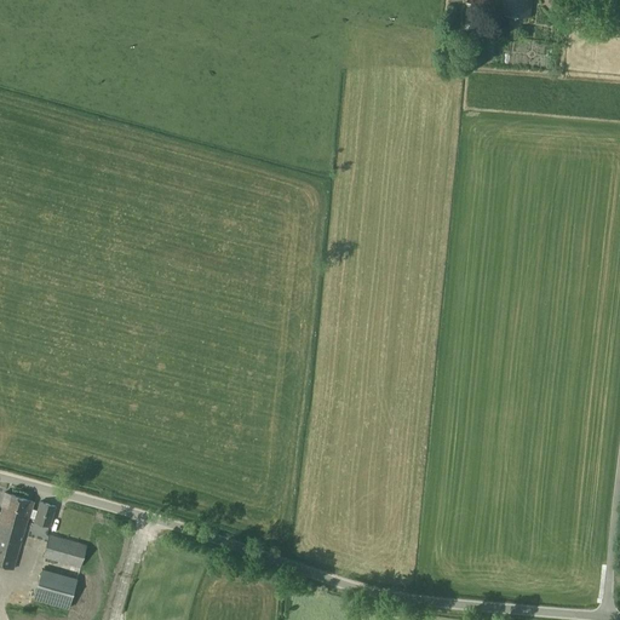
[(530,17),(532,0),(501,0),(501,13),(530,17)]
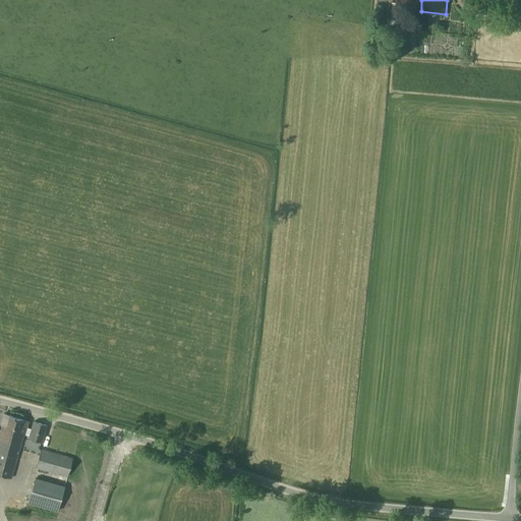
[(390,25),(398,25),(399,16),(400,16),(402,4),(392,3),(391,15),(390,25)]
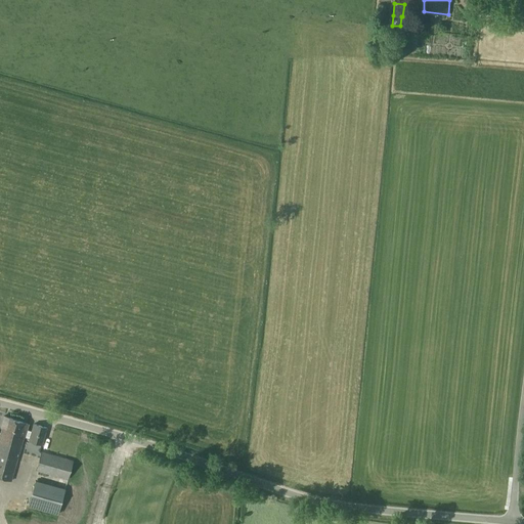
[(446,44),(446,33),(437,33),(437,44),(446,44)]
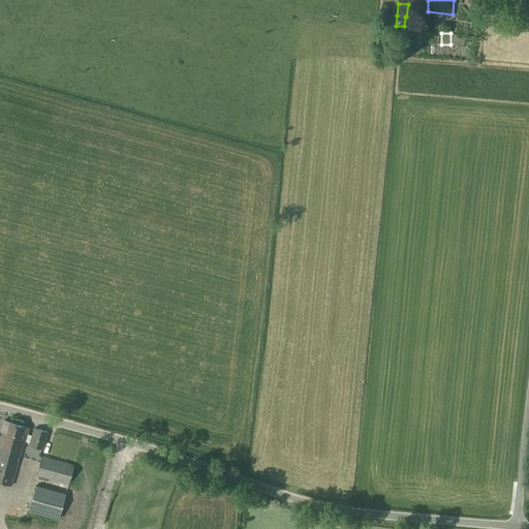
[(0,483),(11,486),(24,441),(27,434),(29,428),(3,421),(0,431),(1,432),(0,436),(0,483)]
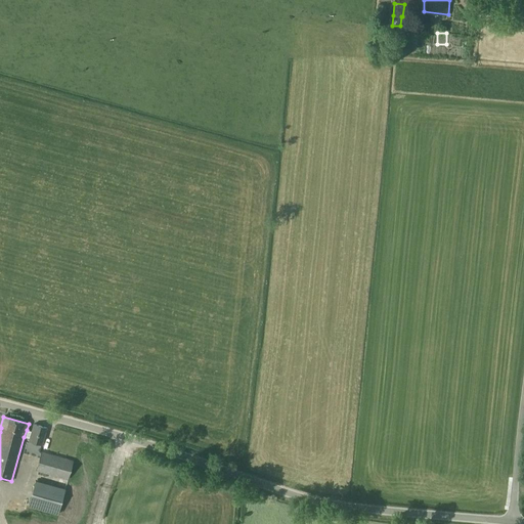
[(32,431),(27,430),(24,437),(30,438),(29,441),(42,444),(46,428),(34,424),(32,431)]
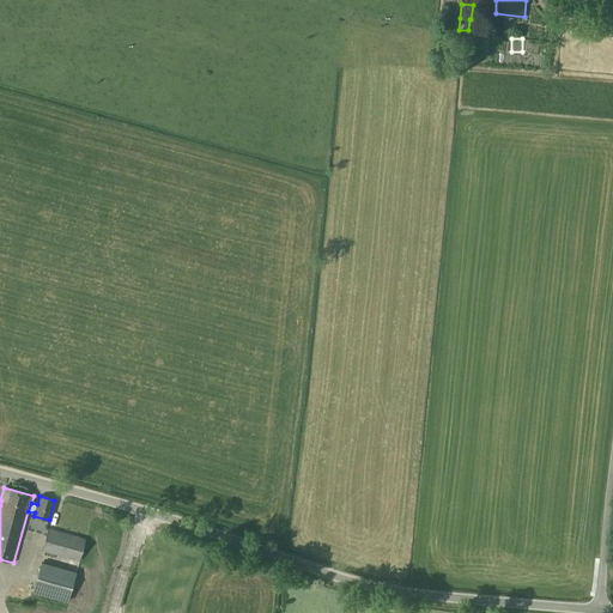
[(48,528),(42,551),(79,562),(86,539),(48,528)]
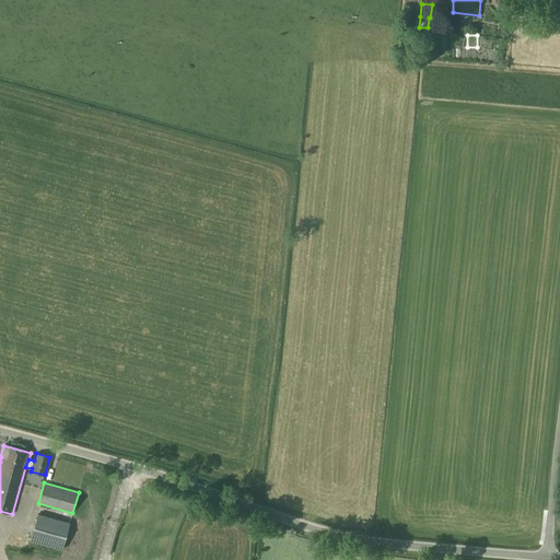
[(37,514),(30,540),(61,550),(69,523),(37,514)]
